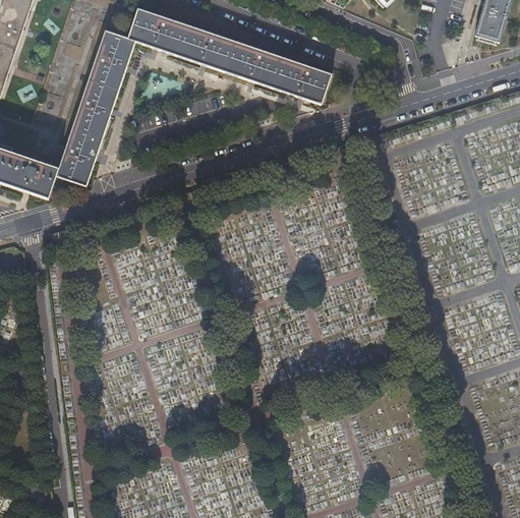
[(0,0),(0,93),(31,0),(0,0)]
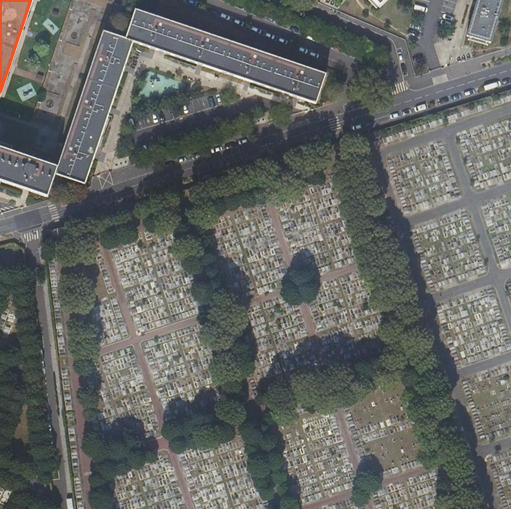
[(475,0),(466,32),(490,40),(501,0),(475,0)]
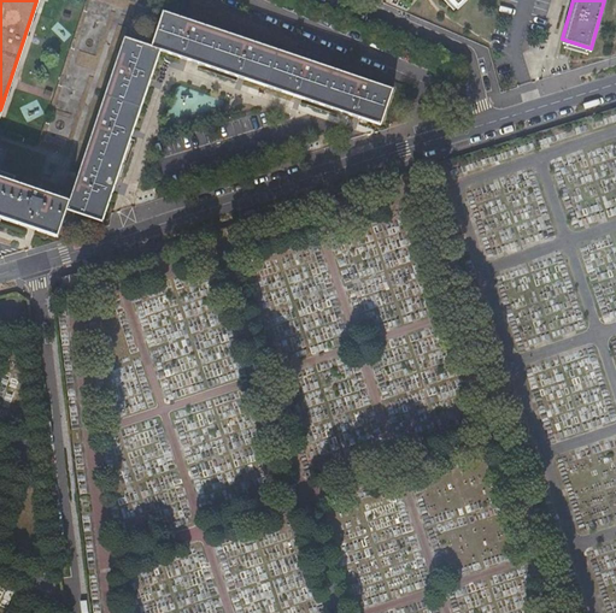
[(0,214),(57,233),(65,206),(101,217),(157,46),(377,121),(389,86),(162,9),(150,43),(123,35),(70,198),(69,198),(12,180),(15,172),(0,166),(0,214)]
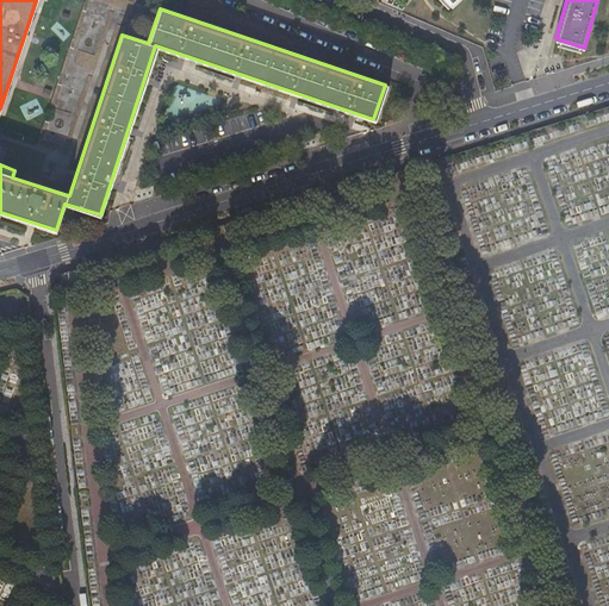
[(69,195),(122,35),(120,33),(68,195),(69,195)]
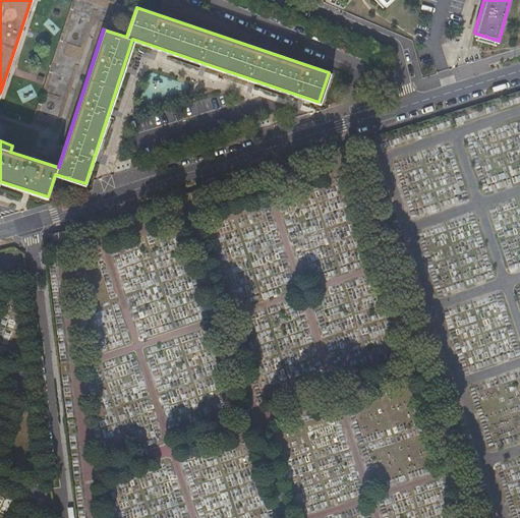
[(44,239),(45,249),(53,248),(52,238),(44,239)]
